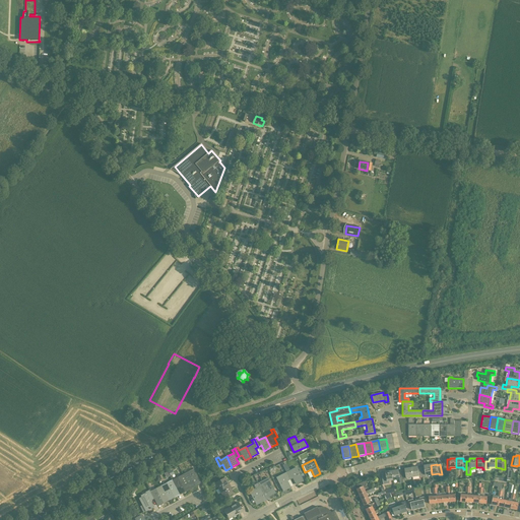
[(432,474),(431,465),(424,466),(425,467),(421,468),(423,477),(426,476),(426,475),(432,474)]
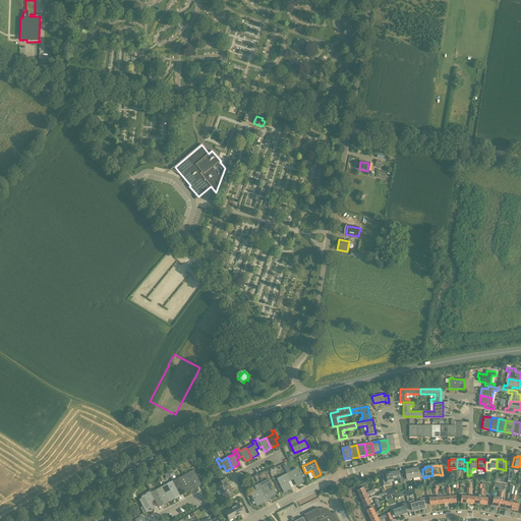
[(287,473),(291,480),(293,479),(297,485),(304,481),(306,479),(304,474),(301,475),(297,468),(287,473)]
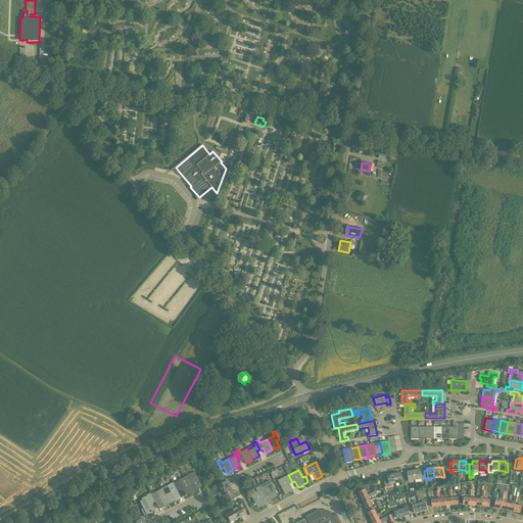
[(424,471),(420,471),(420,470),(414,471),(415,480),(421,479),(422,481),(425,480),(424,471)]
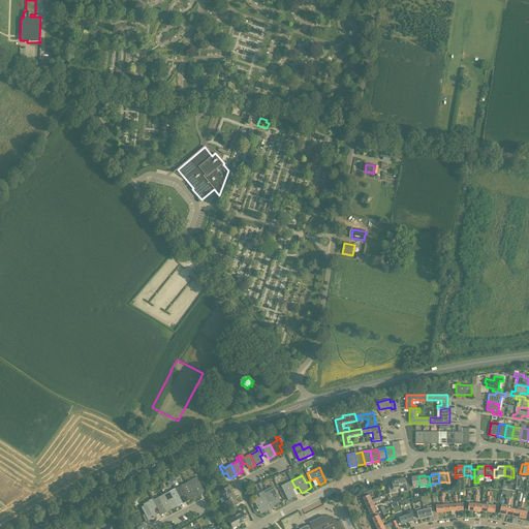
[(419,486),(418,476),(411,477),(412,478),(409,479),(410,489),(413,489),(413,487),(419,486)]
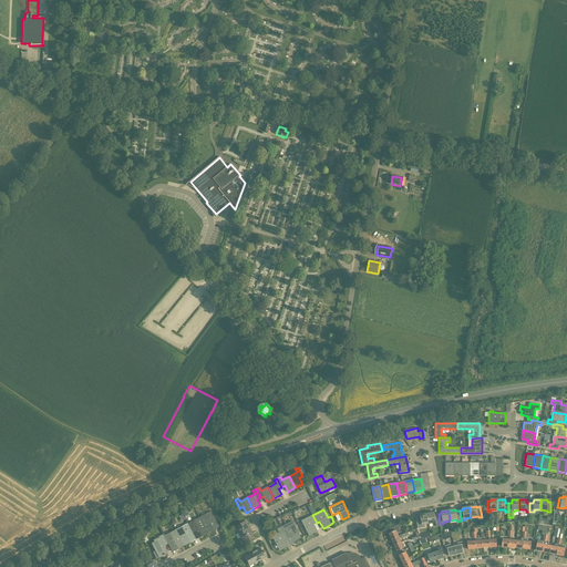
[(204,517),(203,516),(199,518),(207,533),(215,528),(212,522),(215,519),(210,512),(207,514),(208,515),(204,517)]
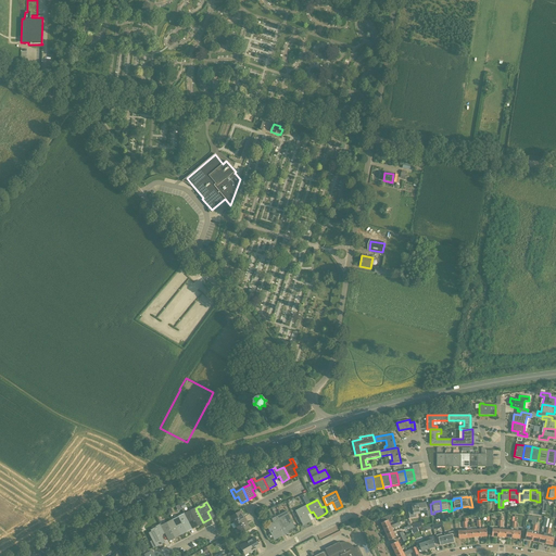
[(430,504),(427,504),(426,503),(419,504),(420,514),(428,513),(428,517),(431,516),(431,514),(430,504)]
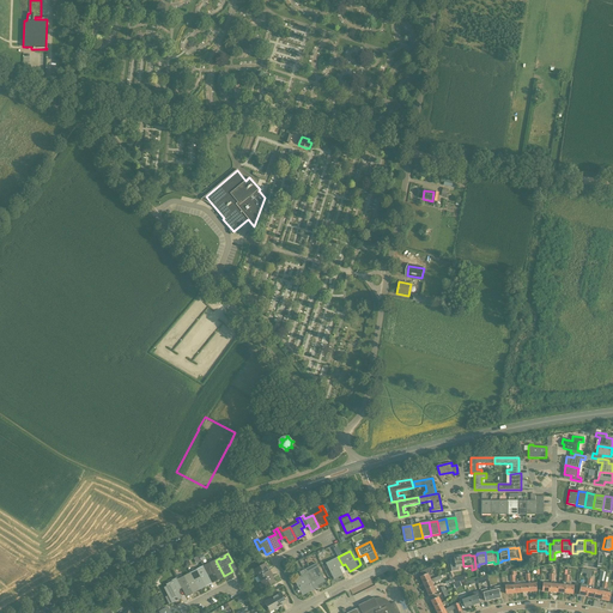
[(463,566),(462,556),(454,557),(454,559),(450,559),(453,570),(456,570),(456,568),(463,566)]
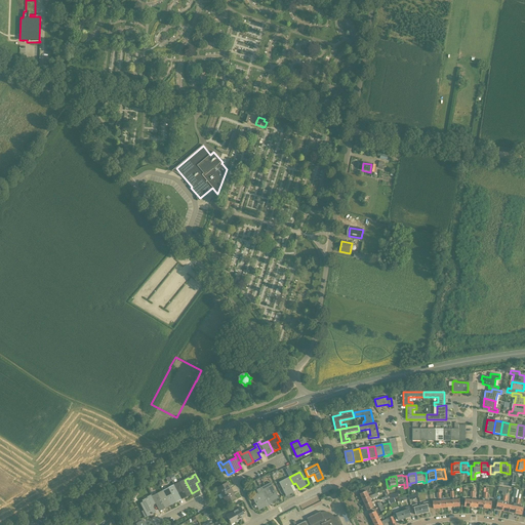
[(290,485),(293,484),(289,477),(280,482),(287,495),(293,492),(290,485)]
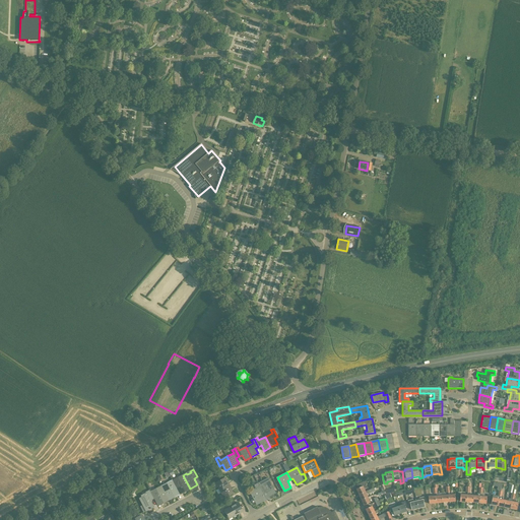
[(190,489),(183,475),(180,476),(180,478),(176,480),(175,479),(172,480),(176,488),(179,485),(182,493),(190,489)]
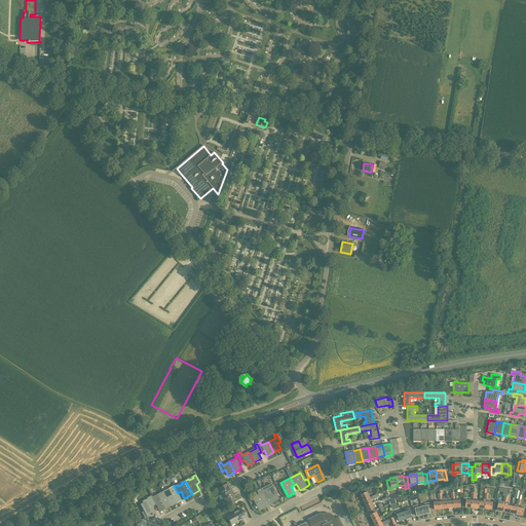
[(226,504),(236,499),(227,483),(218,488),(226,504)]
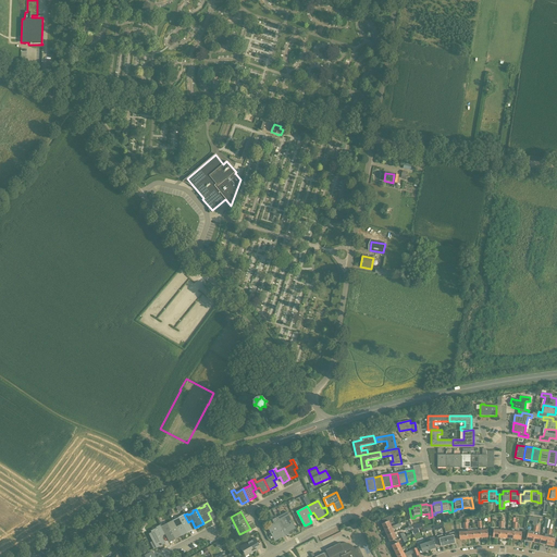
[(289,534),(296,530),(287,512),(277,518),(279,521),(283,529),(285,527),(289,534)]
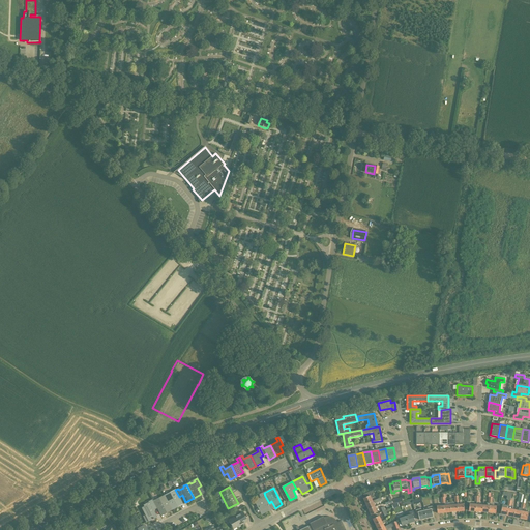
[(169,495),(168,494),(164,496),(171,509),(179,505),(175,499),(179,497),(175,490),(172,492),(173,493),(169,495)]
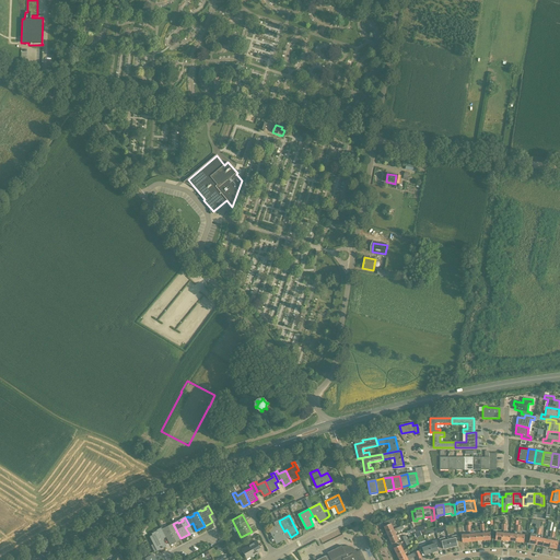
[(384,523),(385,526),(384,527),(387,533),(394,531),(394,529),(392,527),(396,525),(393,518),(384,523)]
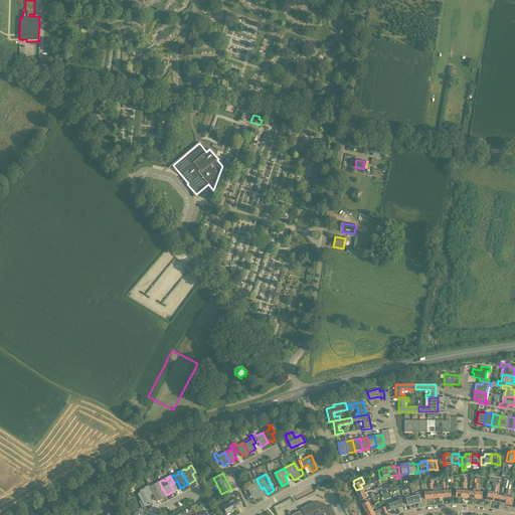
[(159,482),(156,483),(157,485),(153,487),(152,486),(149,487),(153,494),(156,492),(159,499),(166,495),(159,482)]
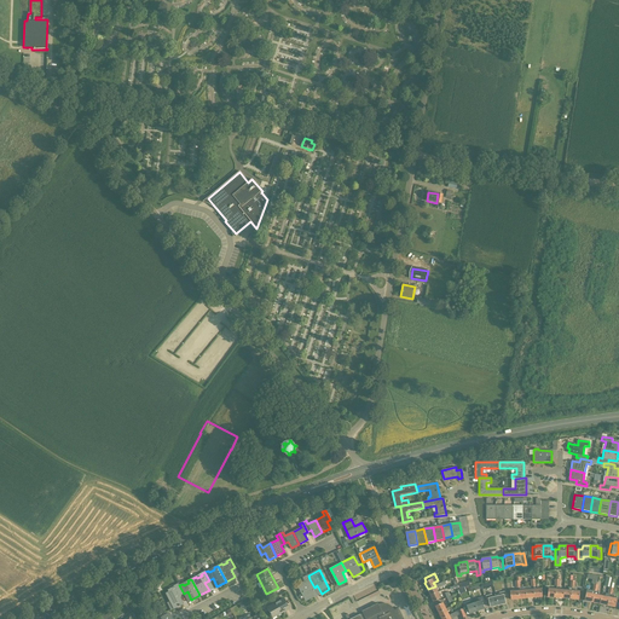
[(298,585),(302,594),(300,595),(299,597),(301,600),(302,601),(305,599),(306,601),(314,597),(311,589),(314,588),(310,579),(305,582),(298,585)]
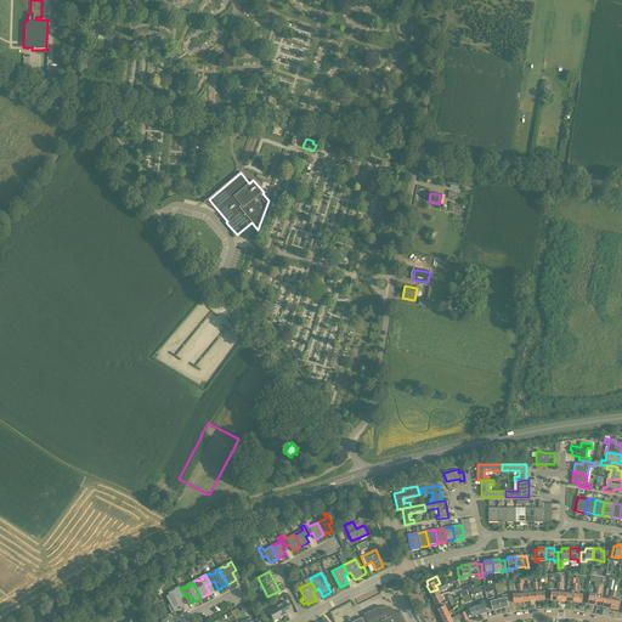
[(437,589),(430,592),(433,599),(440,595),(439,592),(447,588),(446,584),(437,588),(437,589)]
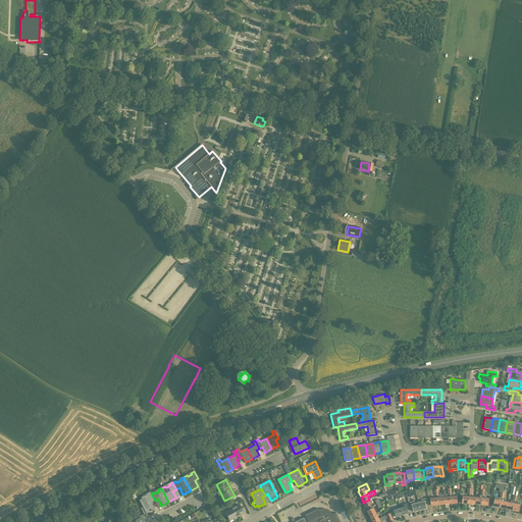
[(151,503),(154,501),(150,492),(146,494),(147,497),(140,501),(146,513),(154,509),(151,503)]
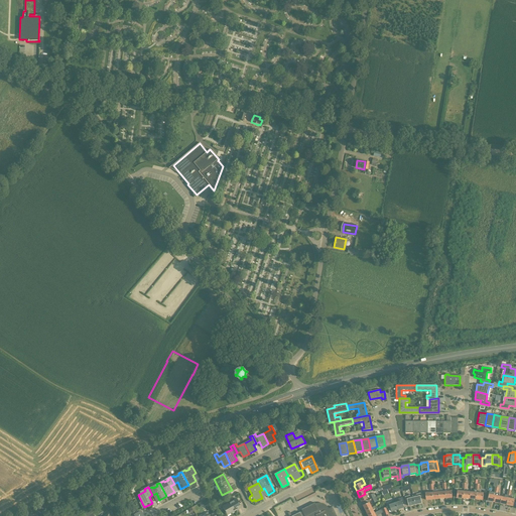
[(496,496),(496,493),(494,493),(490,492),(488,501),(494,502),(496,496)]
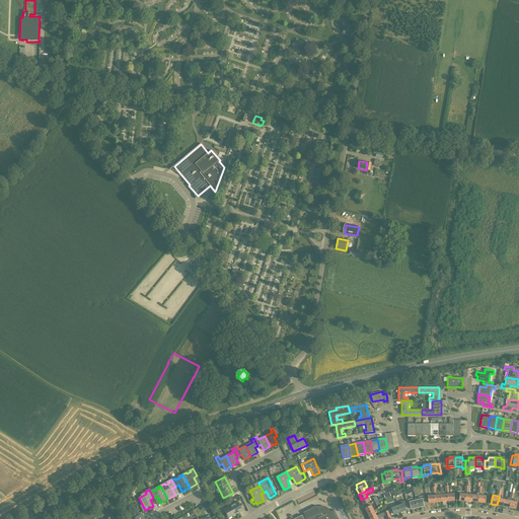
[(419,500),(414,502),(413,499),(408,500),(409,503),(410,503),(412,509),(424,507),(423,500),(424,500),(424,497),(419,498),(419,500)]
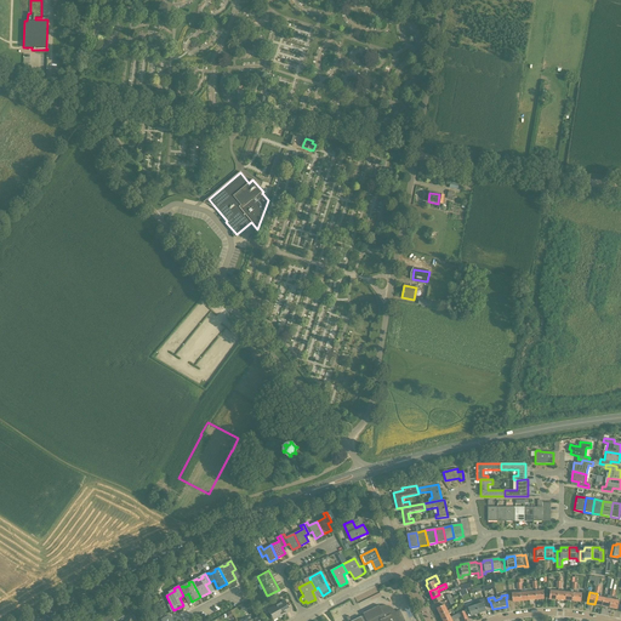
[(608,596),(607,599),(604,598),(602,607),(610,608),(613,597),(610,596),(608,596)]
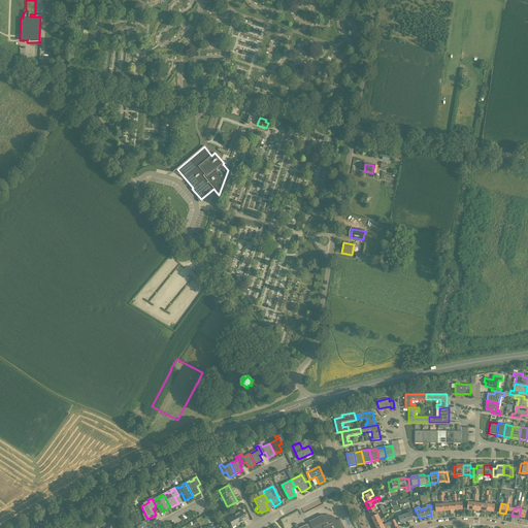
[(232,527),(246,520),(241,509),(227,518),(232,527)]
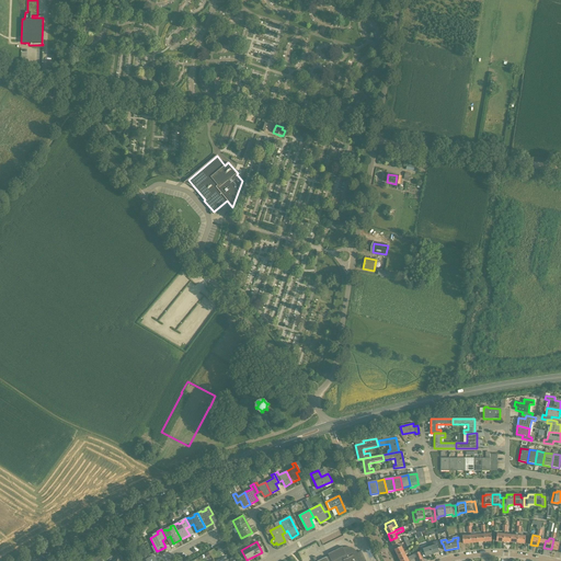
[(433,544),(433,547),(431,547),(433,554),(439,552),(437,546),(438,545),(437,541),(433,544)]
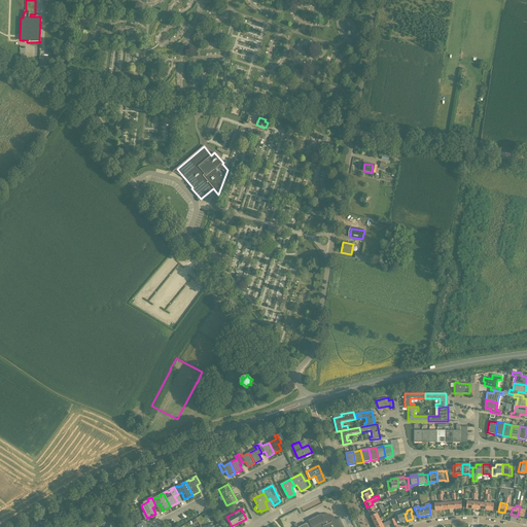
[(407,521),(405,514),(401,515),(399,513),(395,515),(396,517),(398,517),(400,523),(407,521)]
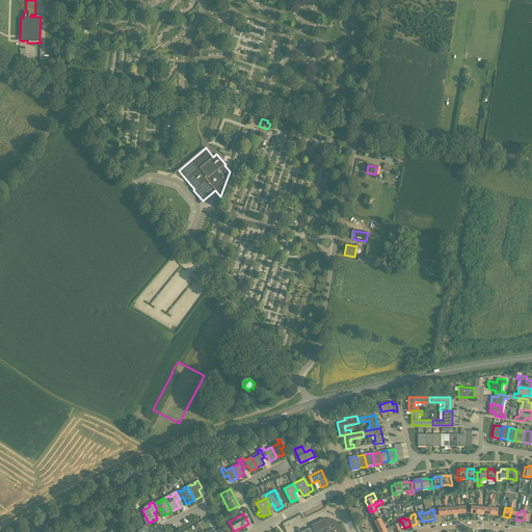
[(346,531),(342,523),(338,525),(337,523),(328,520),(325,521),(325,519),(311,525),(311,526),(312,528),(310,529),(310,528),(301,531),(300,531),(299,528),(296,529),(297,531),(346,531)]
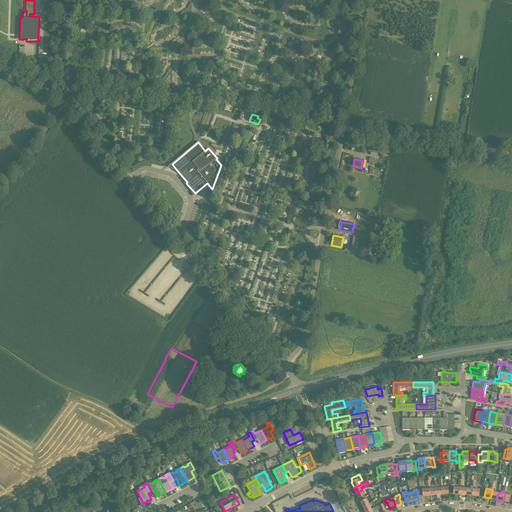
[(369,504),(366,499),(360,502),(363,507),(369,504)]
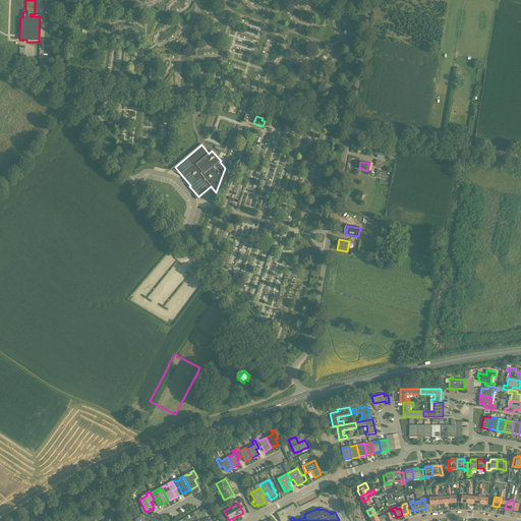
[(369,516),(371,520),(379,518),(378,518),(377,515),(384,512),(382,509),(375,513),(369,516)]
